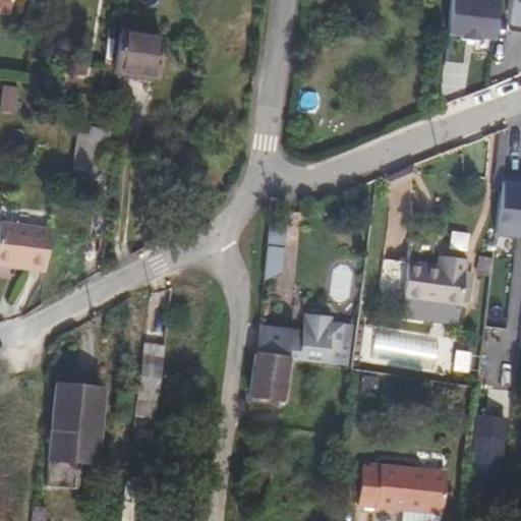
[(496,38),(500,0),(452,0),(449,32),(464,34),(463,38),(481,40),(481,36),(496,38)]
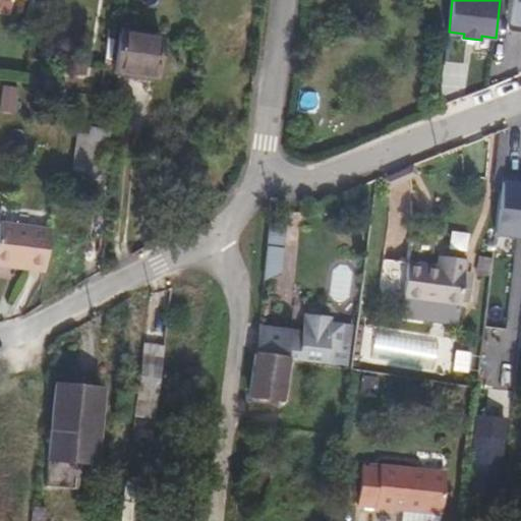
[(162,36),(108,30),(103,72),(156,79),(162,36)]
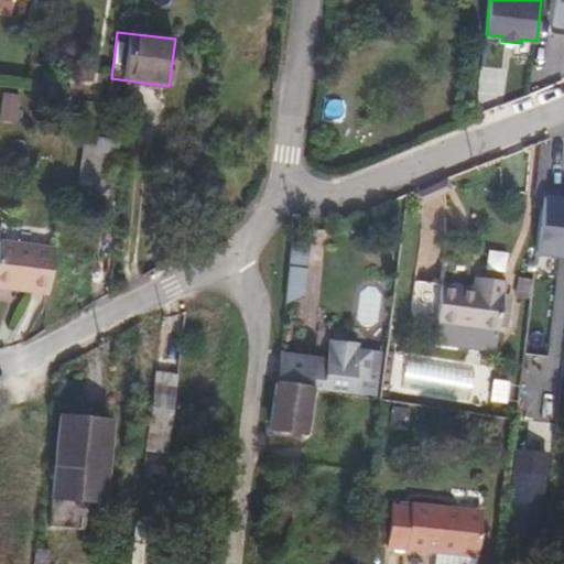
[(99,123),(97,137),(118,140),(120,122),(111,120),(111,110),(93,108),(90,122),(99,123)]
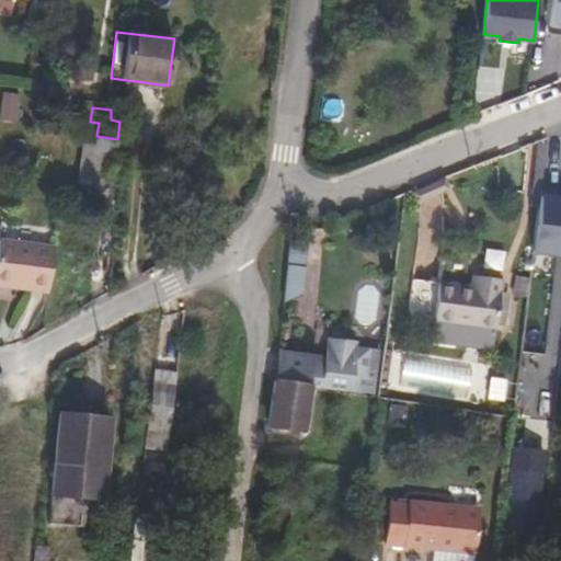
[(115,161),(117,139),(96,136),(94,158),(115,161)]
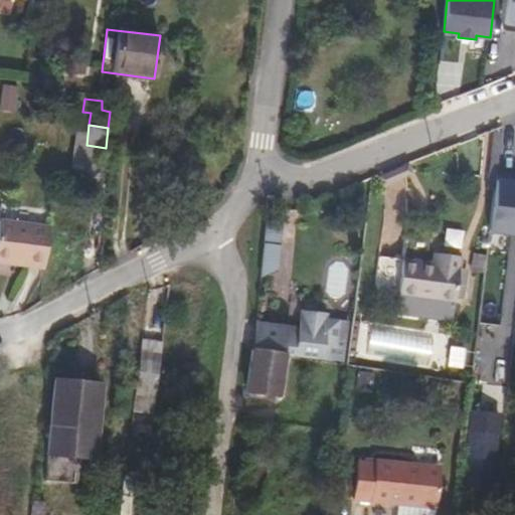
[(491,176),(491,170),(496,127),(486,131),(481,180),(490,181),(491,176)]
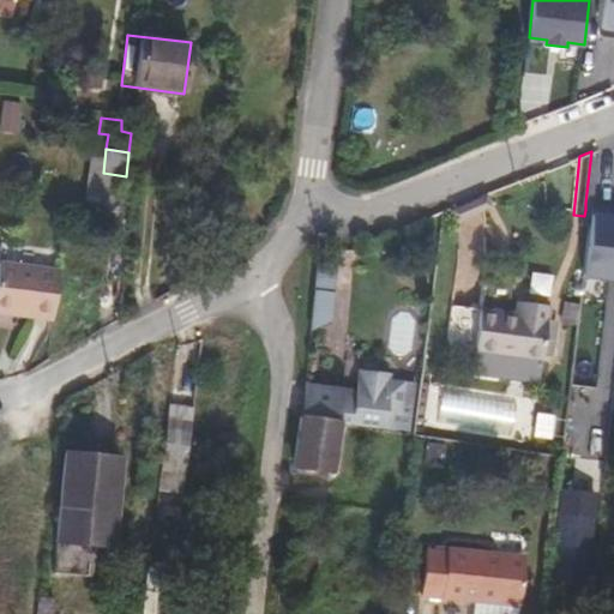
[(122,205),(126,176),(103,173),(97,174),(94,200),(122,205)]
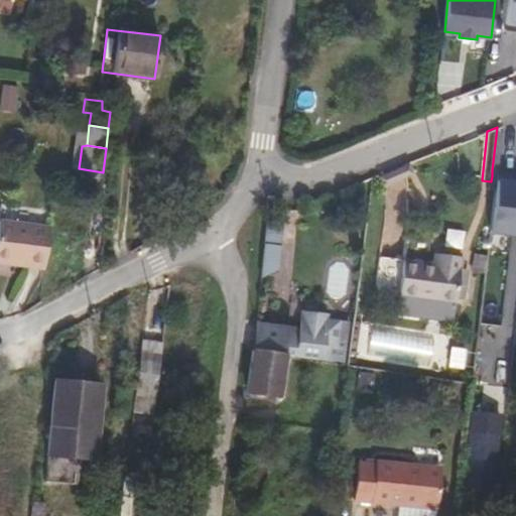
[(486,226),(515,229),(515,178),(492,176),(491,181),(486,226)]
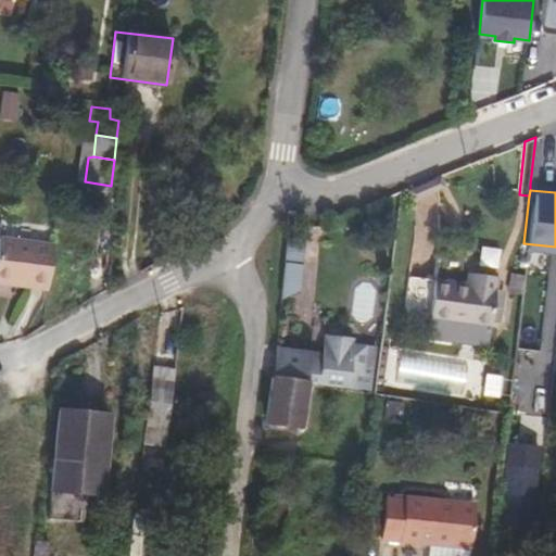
[(20,286),(48,290),(53,245),(0,239),(0,279),(21,281),(20,286)]
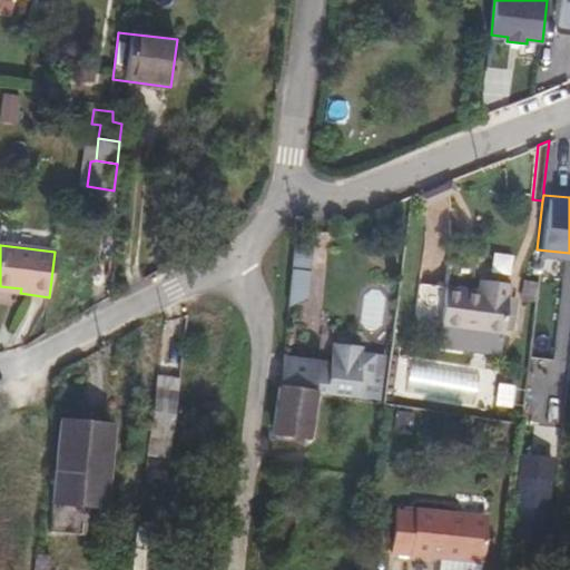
[(292,264),(290,291),(307,293),(310,265),(292,264)]
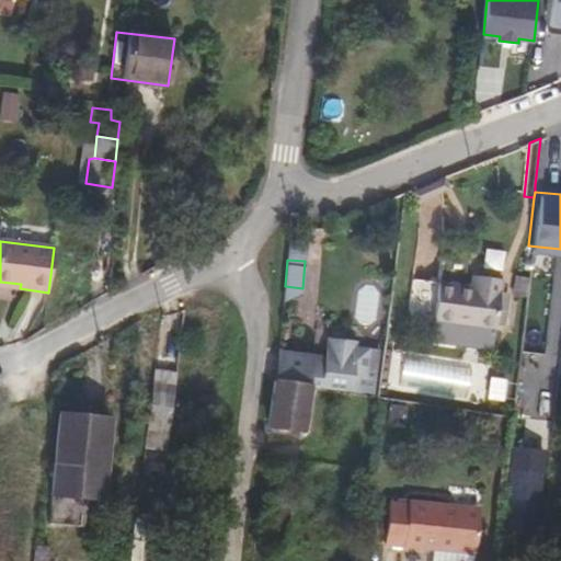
[(433,322),(494,331),(501,279),(479,277),(478,287),(470,286),(412,279),(405,318),(433,322)]
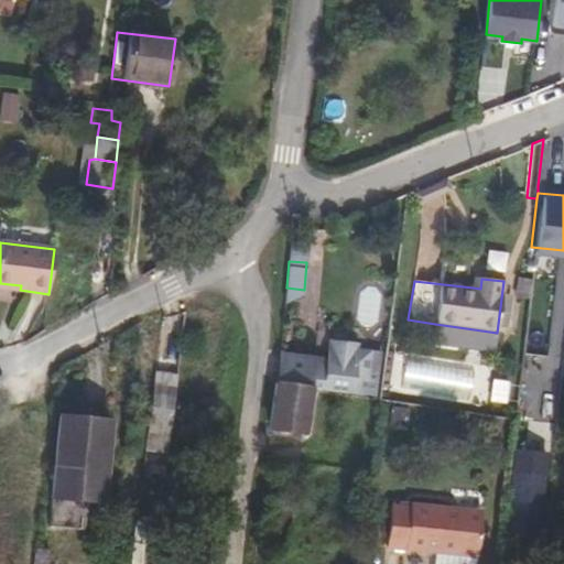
[(302,311),(304,290),(286,288),(284,308),(302,311)]
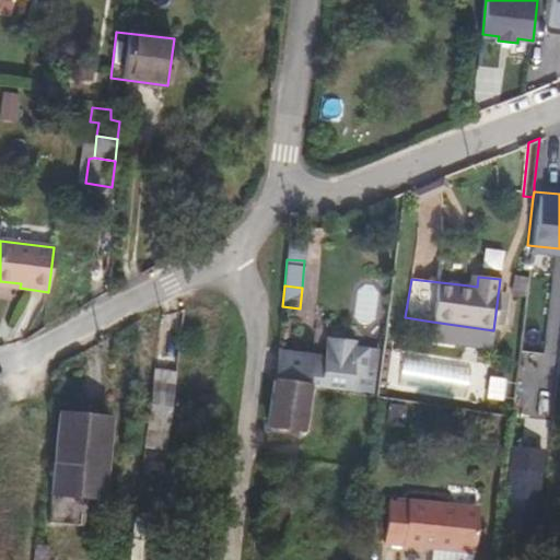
[(282,306),(281,319),(300,313),(300,308),(282,306)]
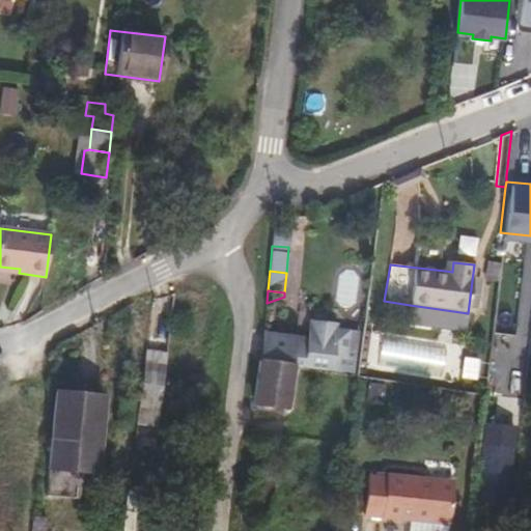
[(466,329),(468,313),(410,305),(407,322),(466,329)]
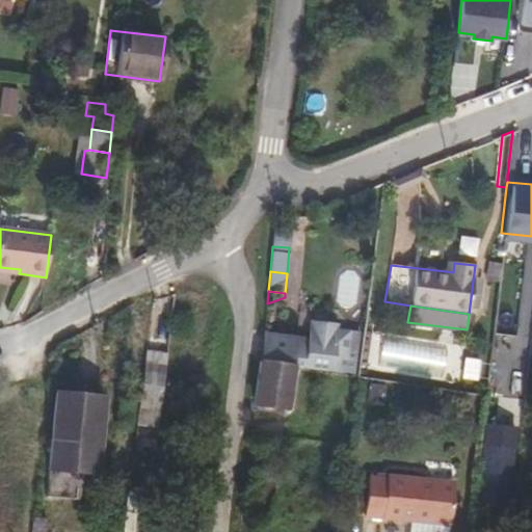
[(263,333),(254,404),(289,409),(294,365),(331,370),(337,328),(308,324),(307,338),(263,333)]
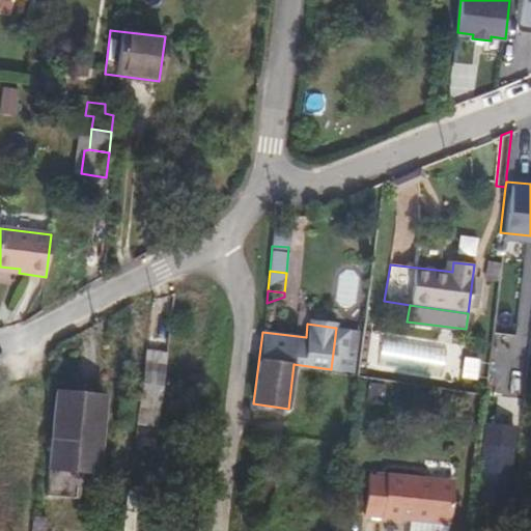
[(336,328),(331,369),(342,370),(347,329),(336,328)]
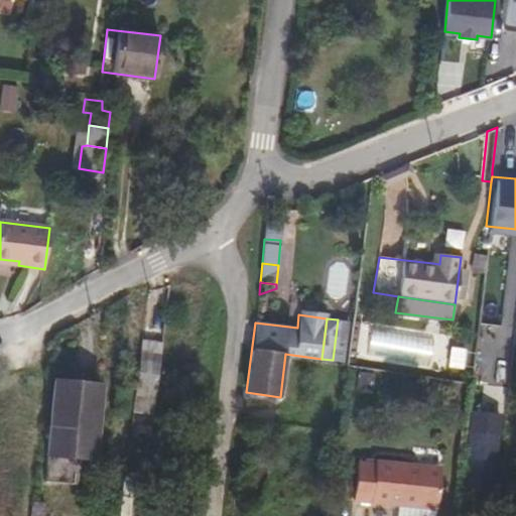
[(133,412),(154,414),(162,352),(141,349),(133,412)]
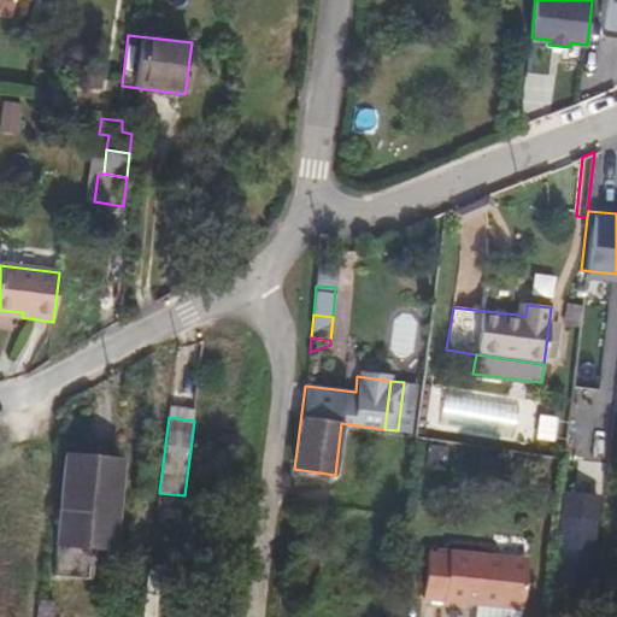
[(64,453),(56,575),(89,577),(93,548),(115,551),(122,458),(64,453)]
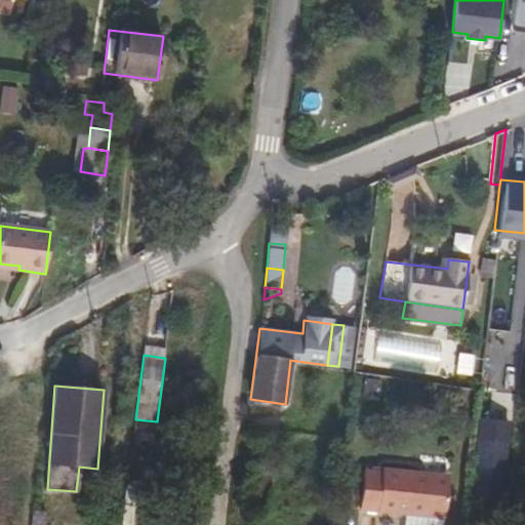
[(119,399),(117,416),(129,417),(131,400),(119,399)]
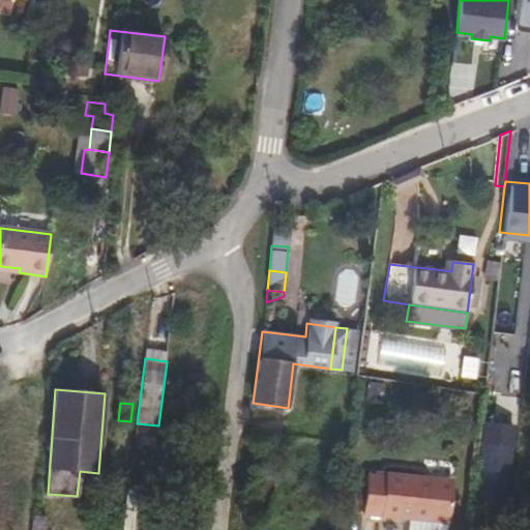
[(141,436),(139,447),(150,448),(151,437),(141,436)]
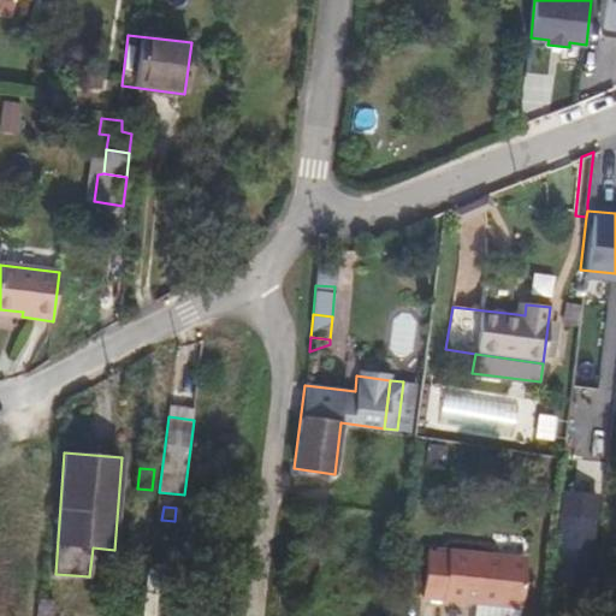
[(586,560),(591,516),(560,513),(555,556),(586,560)]
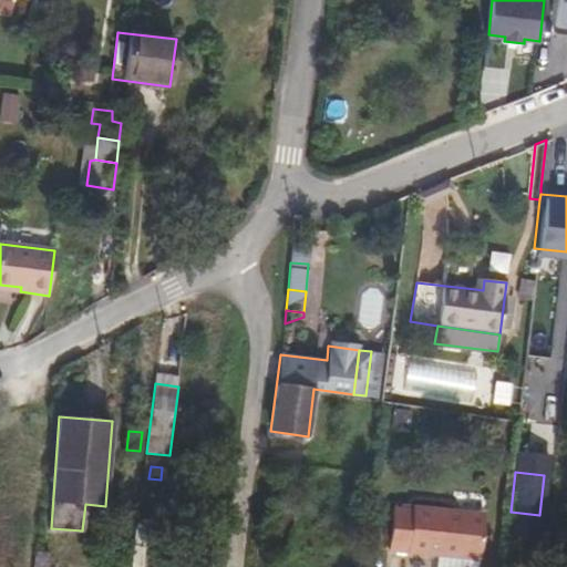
[(480,560),(484,519),(449,516),(450,509),(411,505),(411,509),(392,507),(387,549),(446,557),(480,560)]
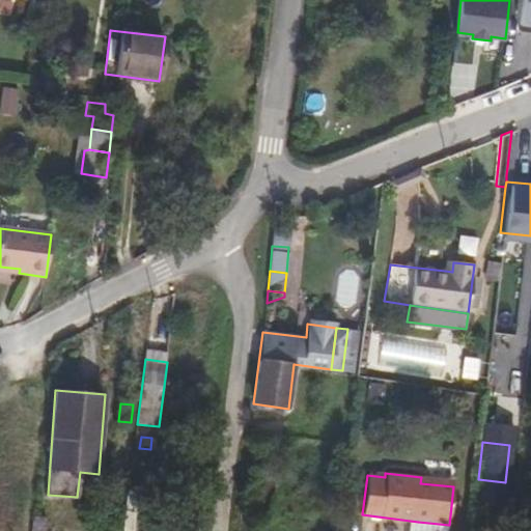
[(454,480),(421,477),(420,483),(453,486),(454,480)]
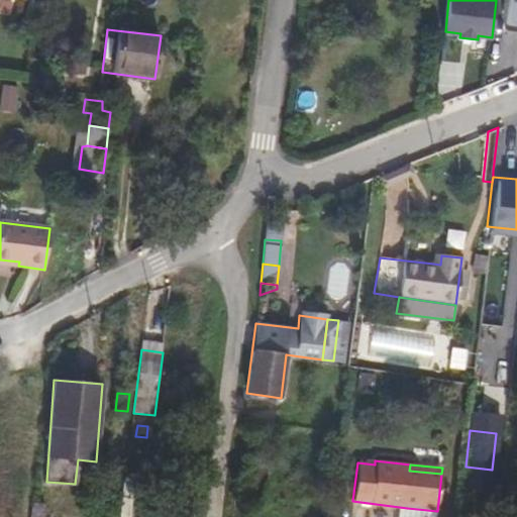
[(466,471),(466,488),(496,487),(495,471),(466,471)]
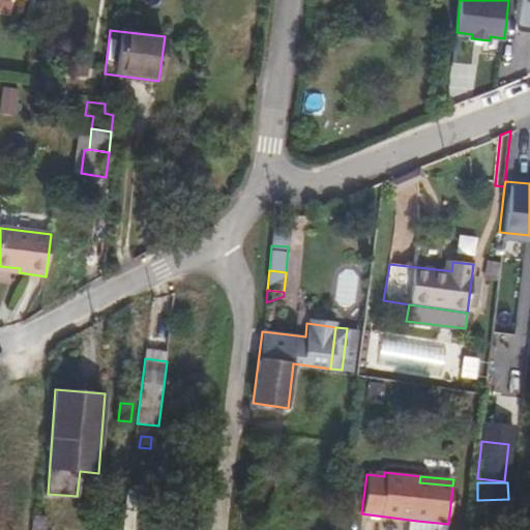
[(46,529),(48,517),(34,516),(32,529),(46,529)]
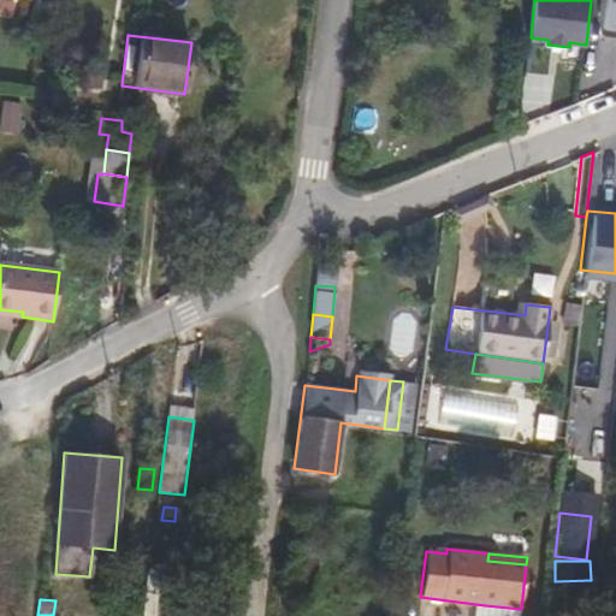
[(520,615),(521,609),(485,605),(484,615),(520,615)]
